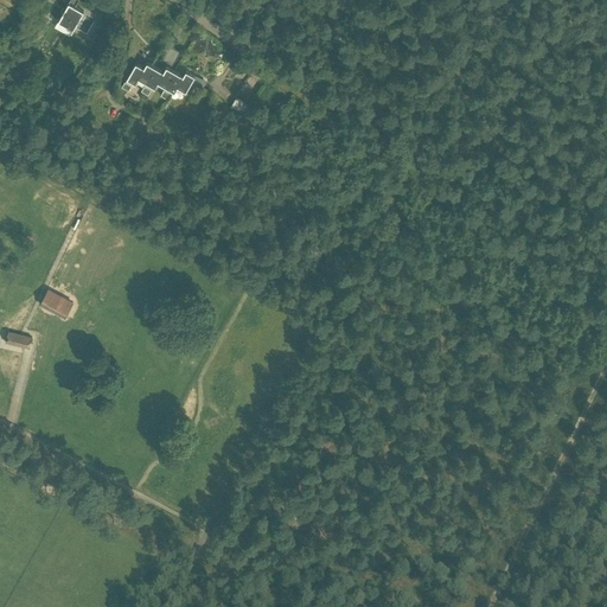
[(69,0),(58,20),(74,29),(83,11),(75,6),(78,0),(69,0)]
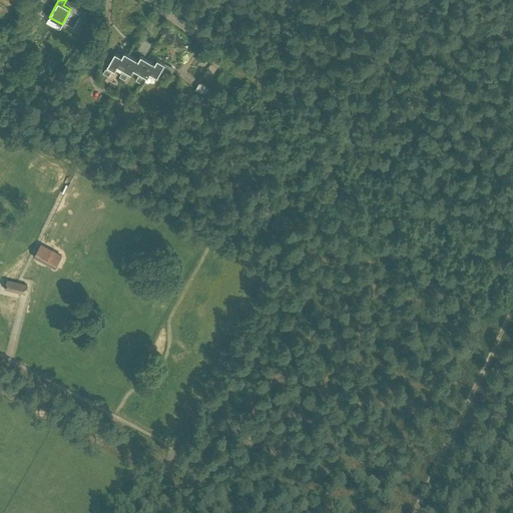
[(42,23),(56,30),(59,24),(45,17),(42,23)]
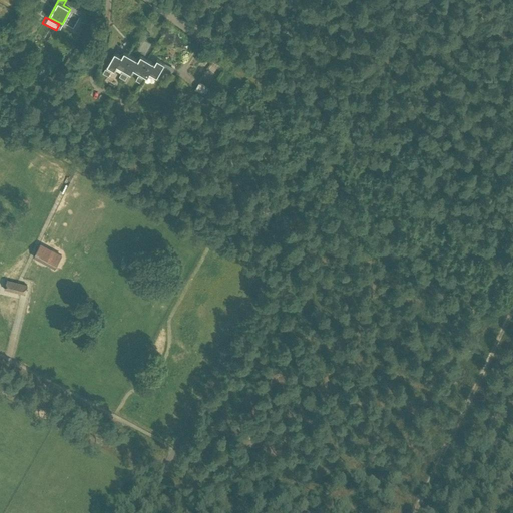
[(23,46),(16,54),(22,59),(28,51),(23,46)]
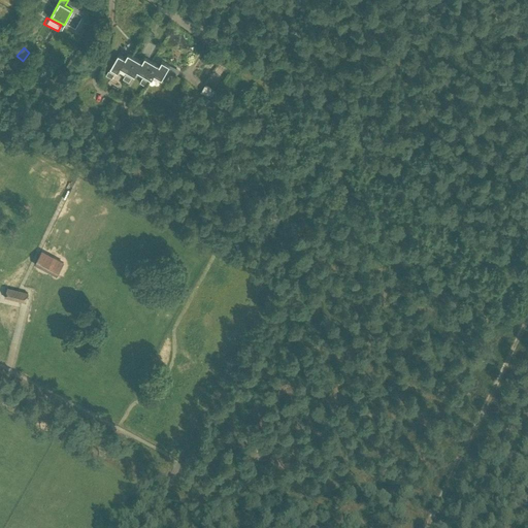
[(118,54),(110,67),(118,72),(121,67),(135,75),(137,71),(152,79),(155,74),(161,78),(165,73),(173,77),(177,71),(169,66),(169,65),(162,61),(159,66),(144,57),(142,62),(128,54),(125,58),(118,54)]
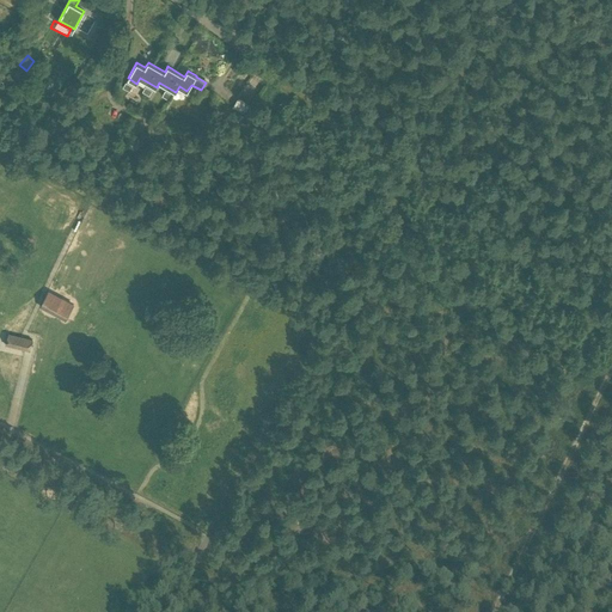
[(128,81),(124,86),(132,91),(135,85),(128,81)]
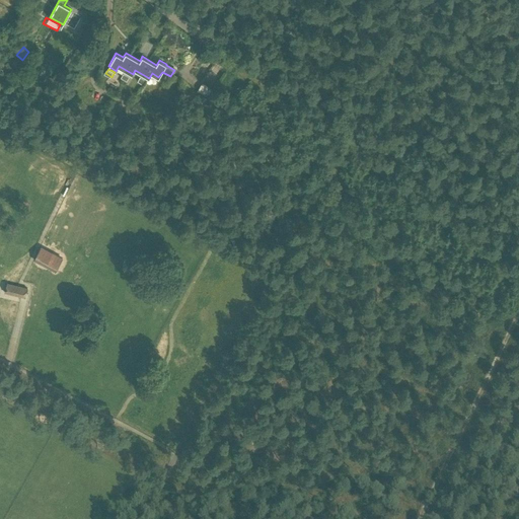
[(49,75),(45,81),(52,85),(55,78),(49,75)]
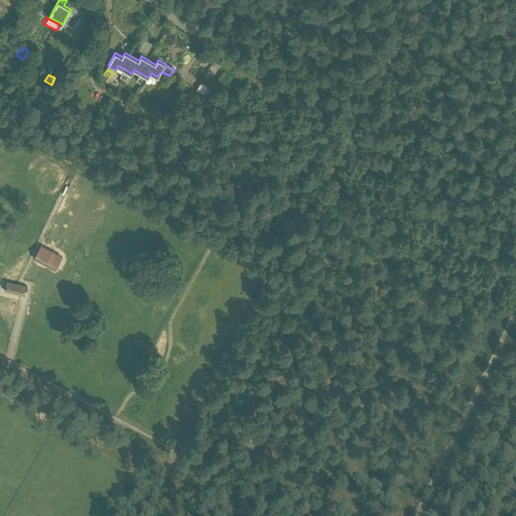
[(201,94),(197,103),(207,109),(211,100),(201,94)]
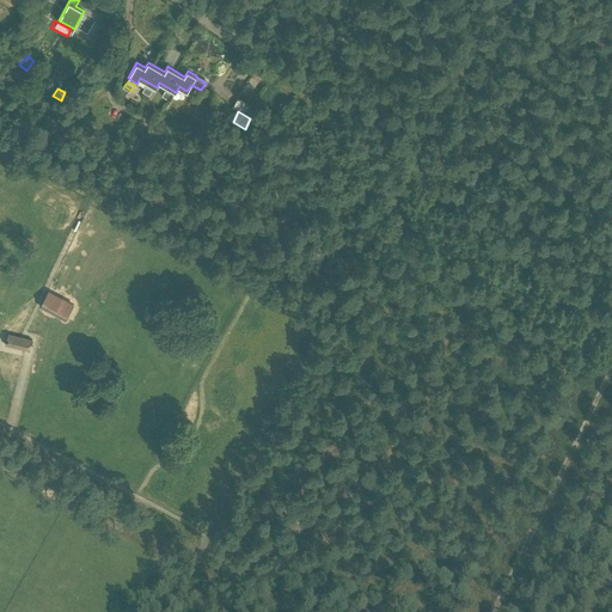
[(185,129),(173,133),(177,144),(189,140),(185,129)]
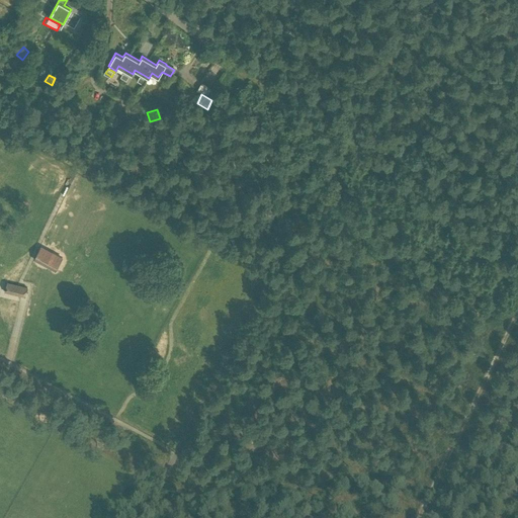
[(113,112),(107,123),(114,126),(120,116),(113,112)]
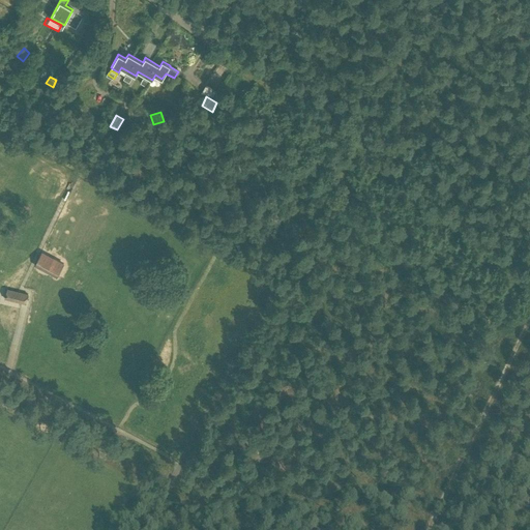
[(36,253),(30,267),(54,276),(60,262),(36,253)]
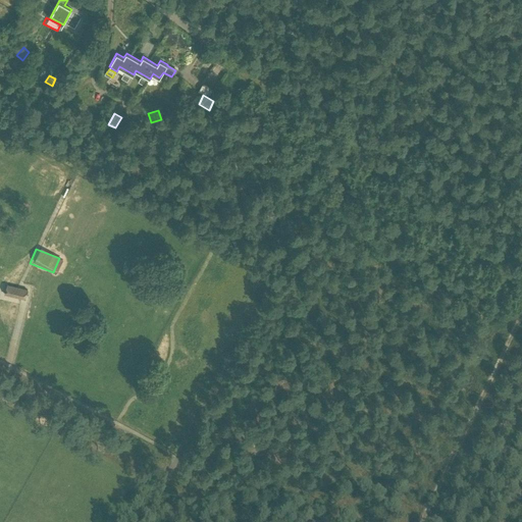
[(6,284),(4,296),(25,300),(28,289),(6,284)]
